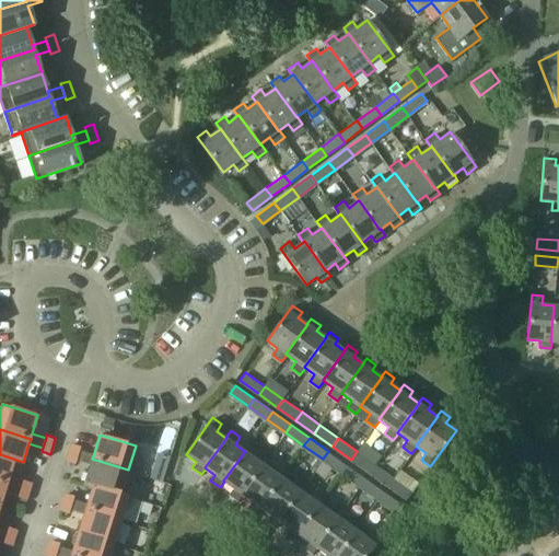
[(77,459),(80,449),(81,446),(72,442),(67,460),(76,462),(77,459)]
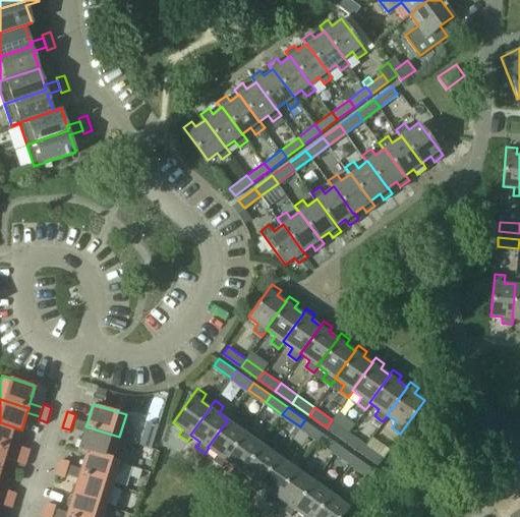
[(208,447),(209,448),(217,454),(213,459),(222,465),(226,460),(225,459),(245,432),(244,432),(236,425),(240,418),(232,412),(227,419),(228,419),(208,447)]
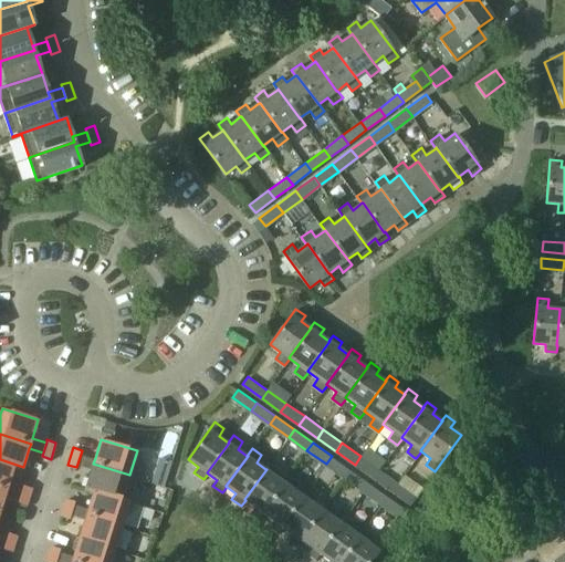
[(411,462),(415,458),(408,453),(405,458),(411,462)]
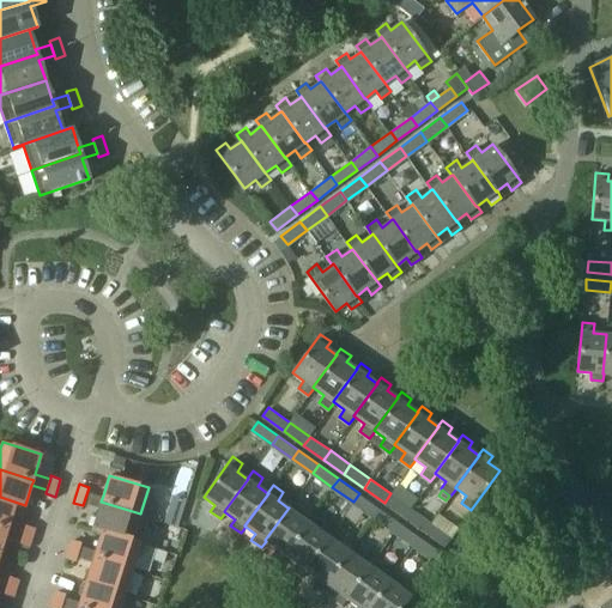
[(132,537),(140,514),(101,502),(103,496),(88,491),(84,502),(100,506),(92,527),(141,541),(132,537)]
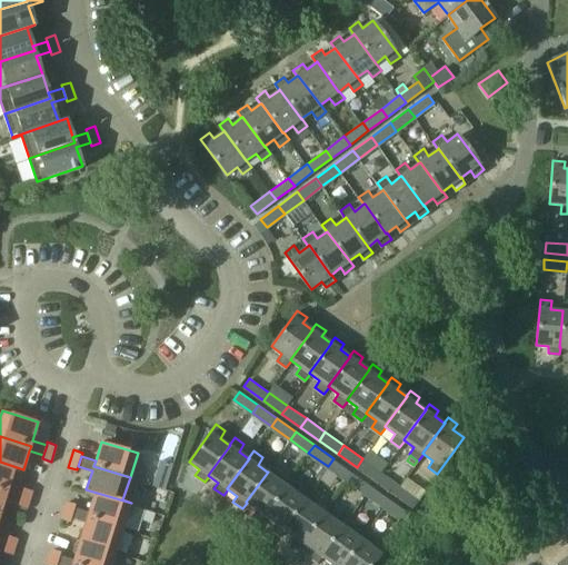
[(170,475),(173,463),(160,458),(157,471),(170,475)]
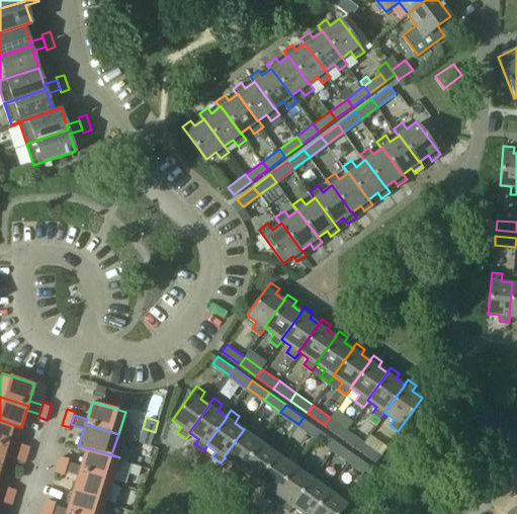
[(315,436),(321,429),(304,417),(298,424),(315,436)]
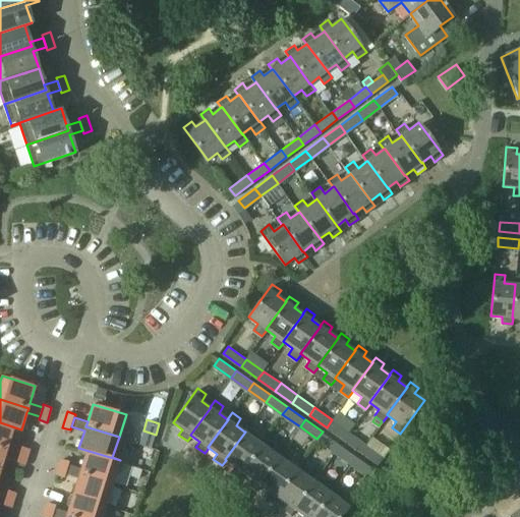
[(344,440),(349,432),(332,419),(327,427),(344,440)]
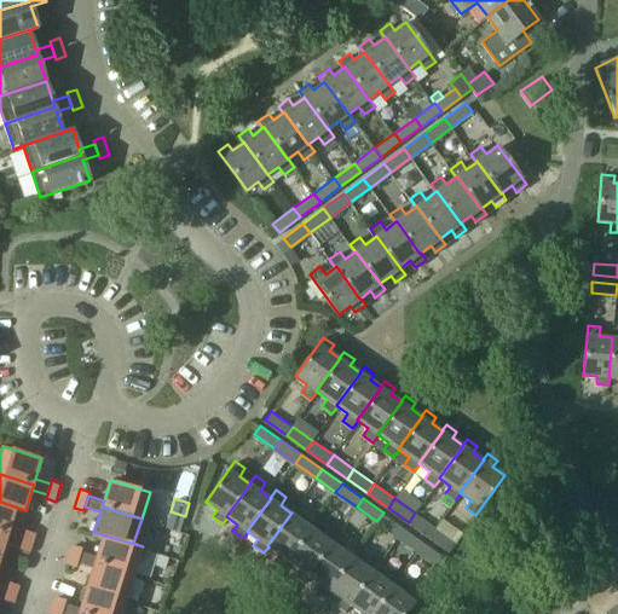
[(0,502),(0,531),(9,533),(6,539),(22,543),(26,533),(10,528),(16,508),(26,511),(26,510),(0,502)]
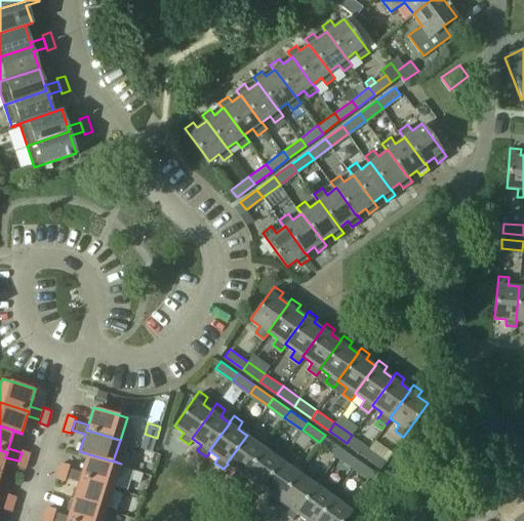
[(265,447),(264,447),(255,441),(259,434),(251,428),(246,435),(247,435),(227,463),(228,464),(236,470),(232,475),(241,481),(245,476),(244,475),(265,447)]
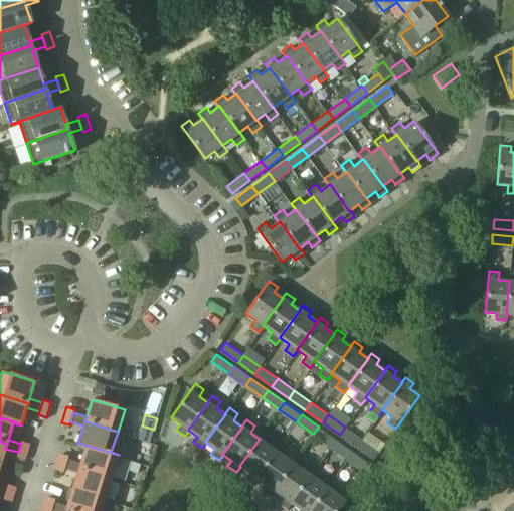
[(330,446),(336,439),(319,427),(313,434),(330,446)]
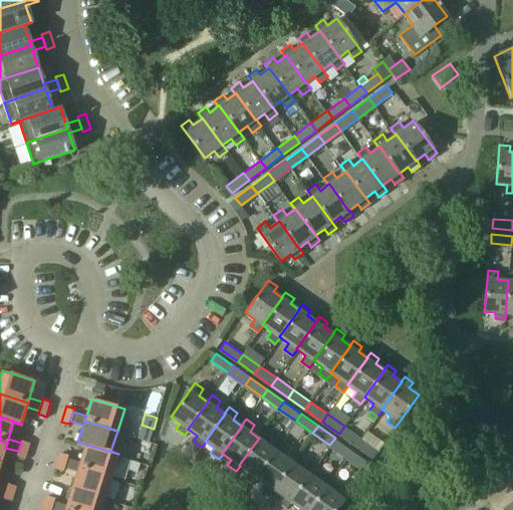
[(356,446),(361,438),(344,426),(339,434),(356,446)]
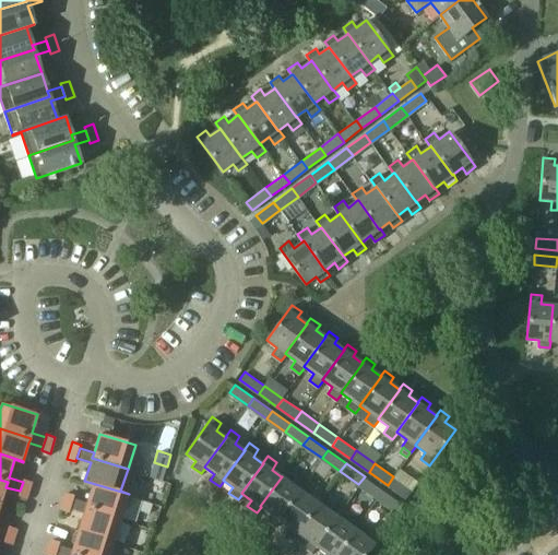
[(286,469),(281,476),(282,476),(260,506),(261,507),(270,514),(265,519),(275,526),(280,520),(279,519),(300,489),(299,489),(291,483),(295,475),(286,469)]
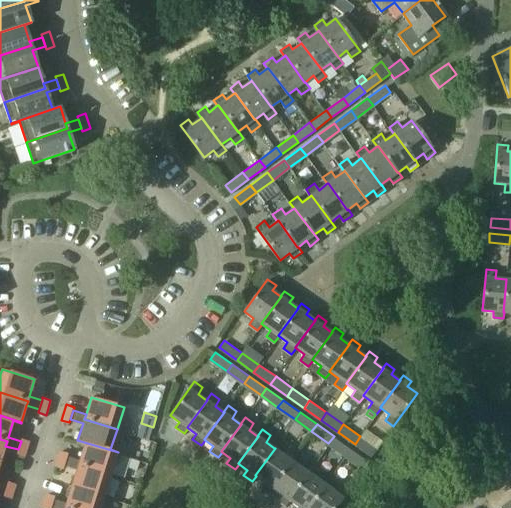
[(334,436),(328,443),(345,455),(351,448),(334,436)]
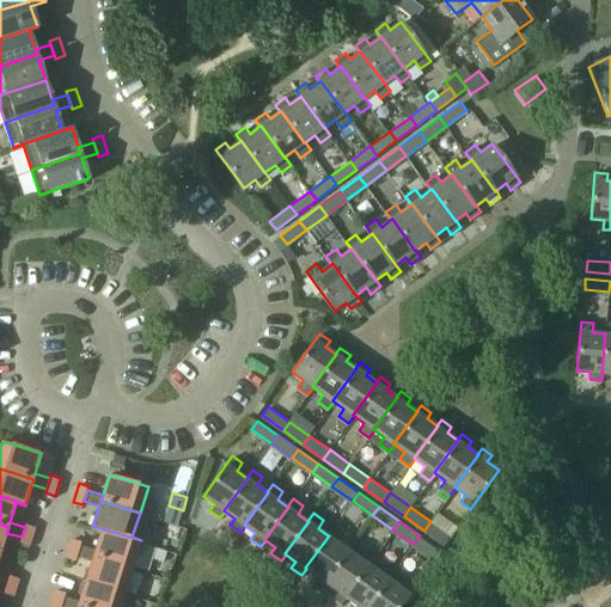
[(431,521),(425,531),(445,544),(451,535),(431,521)]
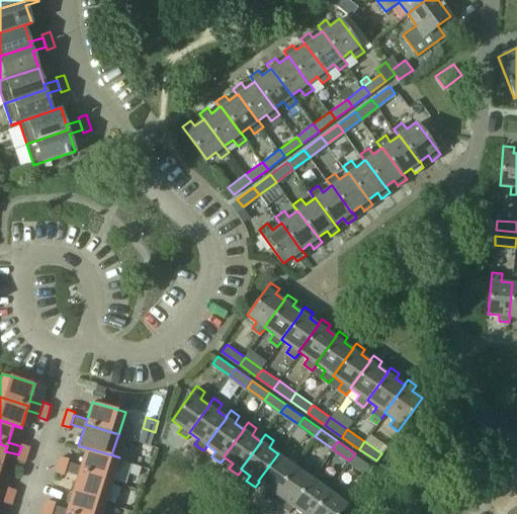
[(22,442),(21,446),(18,454),(17,458),(25,460),(30,445),(22,442)]
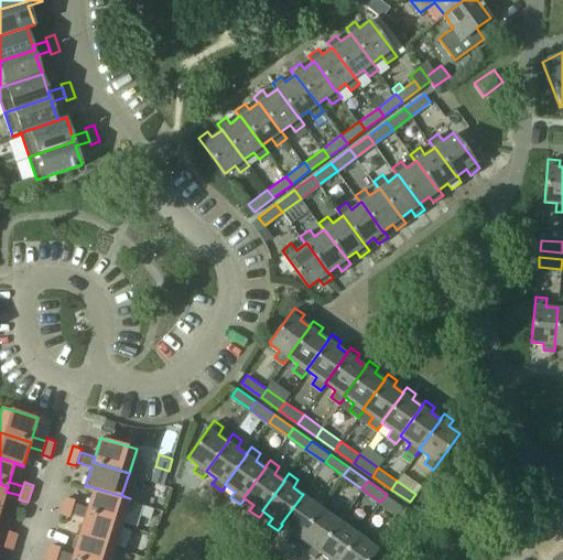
[(94,488),(88,506),(86,512),(122,523),(130,498),(85,485),(85,486),(94,488)]
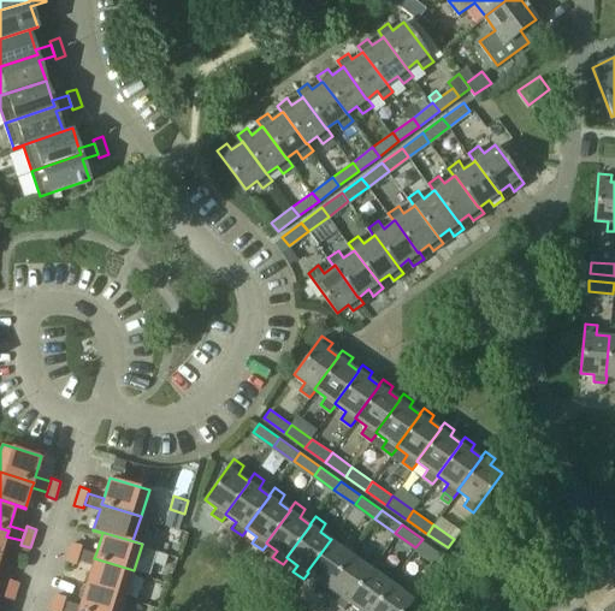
[(336,531),(330,539),(331,539),(307,571),(308,573),(318,580),(313,586),(324,593),(329,587),(327,586),(352,553),(350,553),(341,546),(346,538),(336,531)]
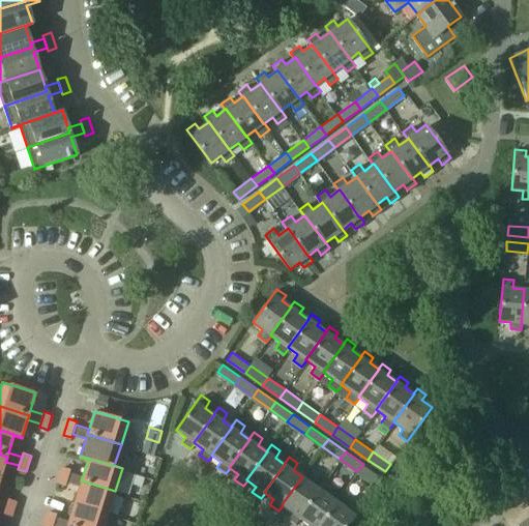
[(381,477),(363,464),(357,471),(376,485),(381,477)]
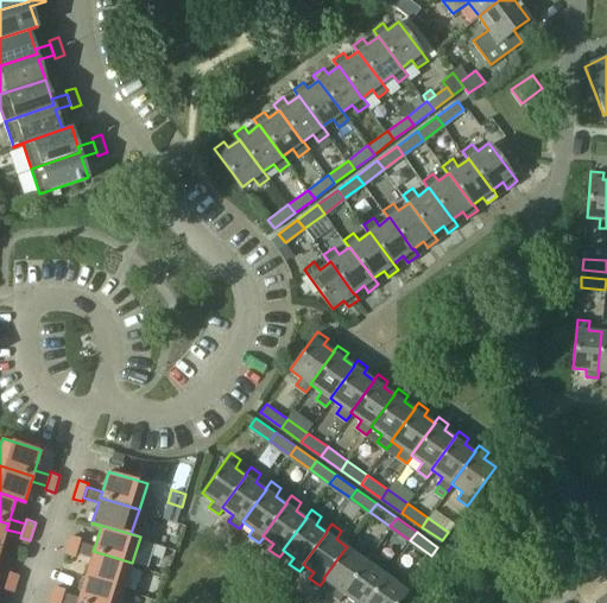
[(75,554),(76,551),(80,540),(81,537),(71,534),(65,552),(75,554)]
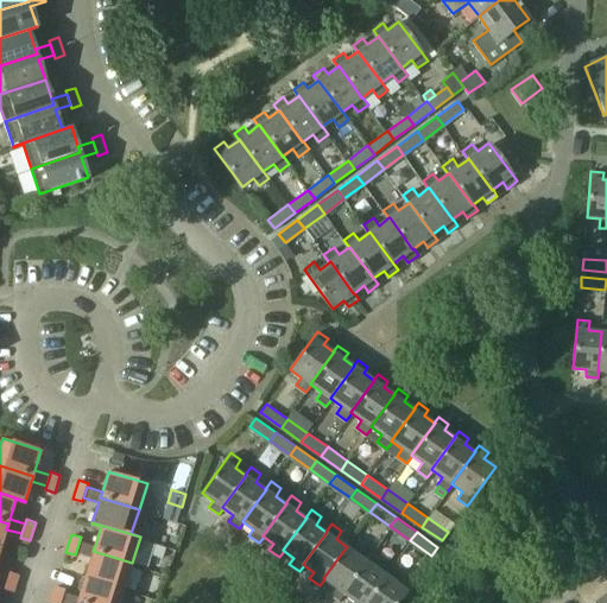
[(340,600),(345,594),(343,592),(367,560),(366,560),(356,553),(361,546),(352,538),(346,546),(347,546),(323,578),(324,579),(334,586),(329,592),(340,600)]
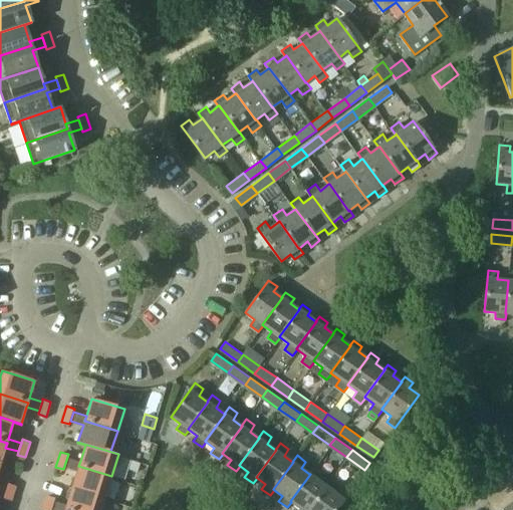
[(78,466),(80,461),(67,457),(64,466),(77,470),(72,487),(104,497),(111,476),(78,466)]
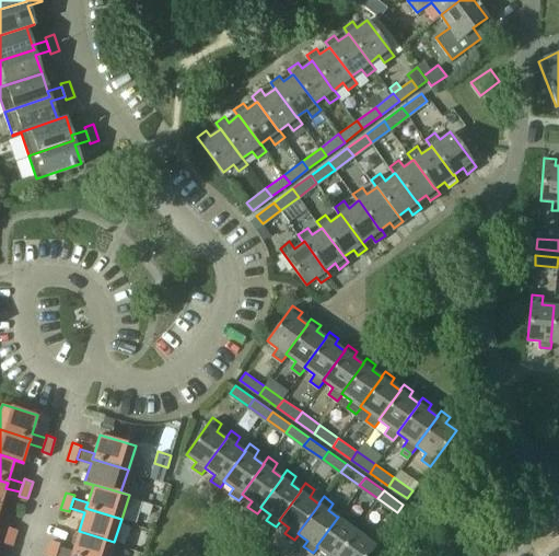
[(337,555),(357,531),(356,530),(347,523),(351,517),(342,510),(337,517),(338,517),(316,546),(317,547),(326,554),(324,555),(337,555)]
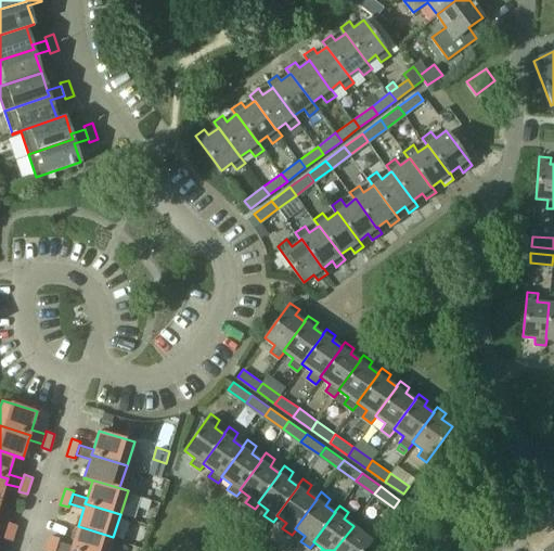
[(358,519),(352,525),(353,526),(334,550),(363,550),(372,539),(362,532),(366,525),(358,519)]
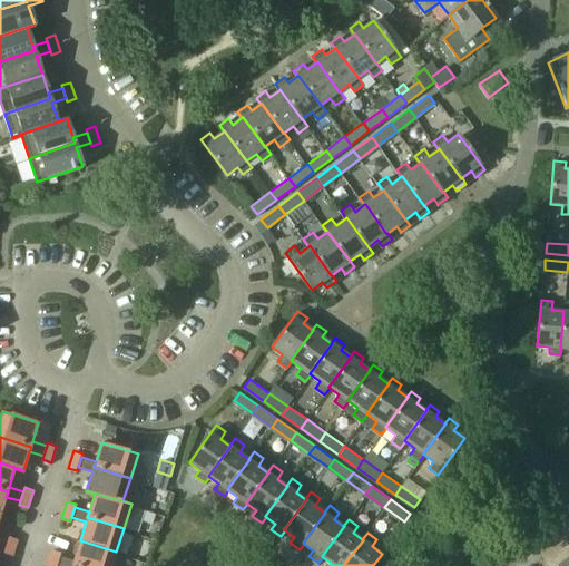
[(9,535),(8,538),(6,548),(5,552),(13,555),(18,538),(9,535)]
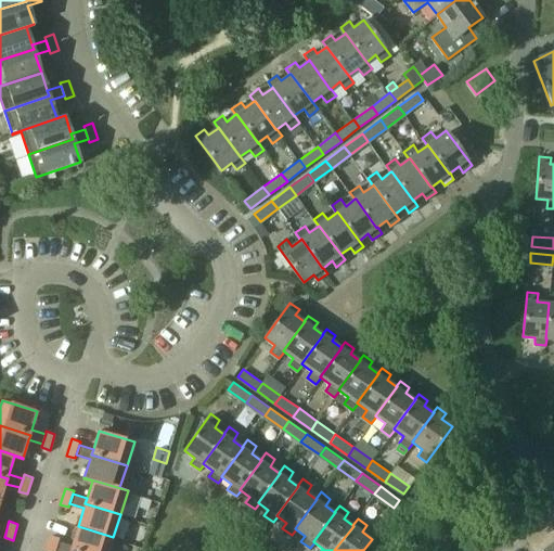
[(71,549),(76,550),(108,550),(113,537),(78,526),(72,545),(71,549)]
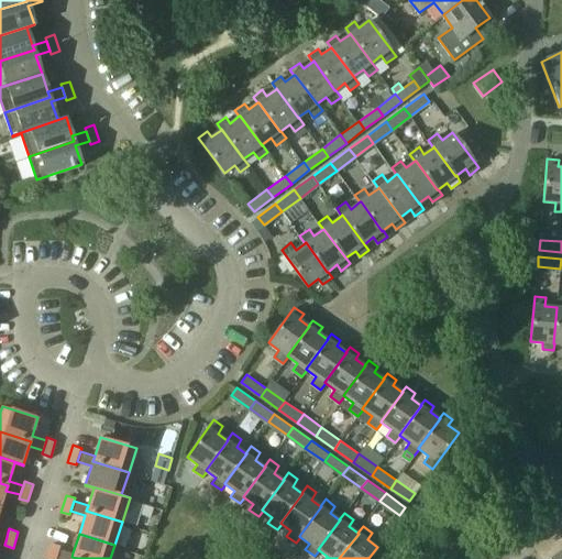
[(47,558),(55,558),(56,558),(59,548),(61,545),(52,541),(46,558),(47,558)]
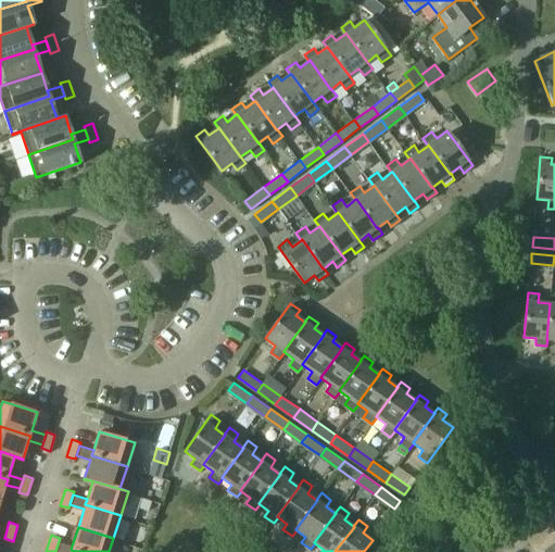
[(76,551),(71,550),(72,546),(59,541),(55,551),(59,551),(76,551)]
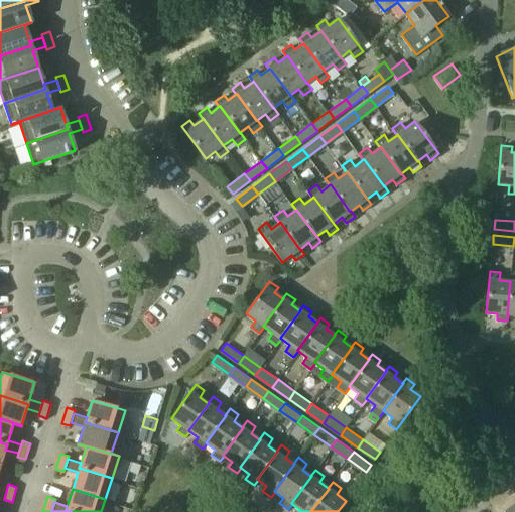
[(514,503),(504,510),(505,511),(514,511),(514,503)]
